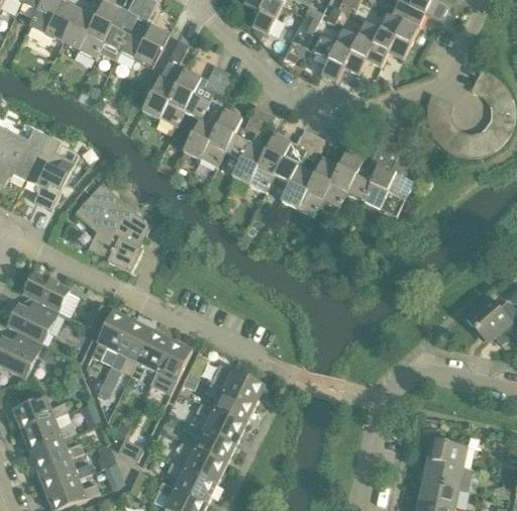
[(64,0),(22,0),(22,1),(37,9),(38,8),(55,16),(63,0),(64,0)]
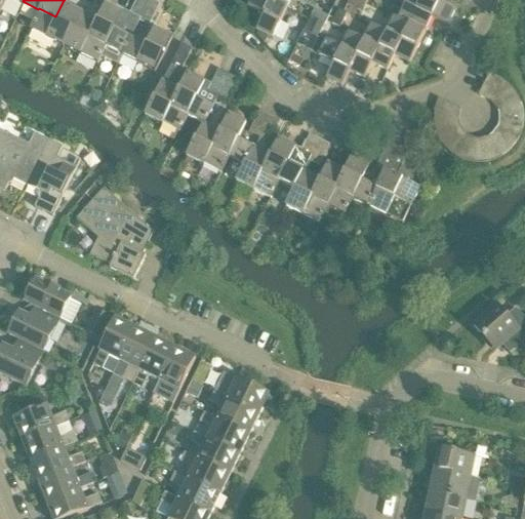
[(81,8),(65,0),(64,0),(55,16),(39,8),(38,9),(30,26),(64,42),(81,8)]
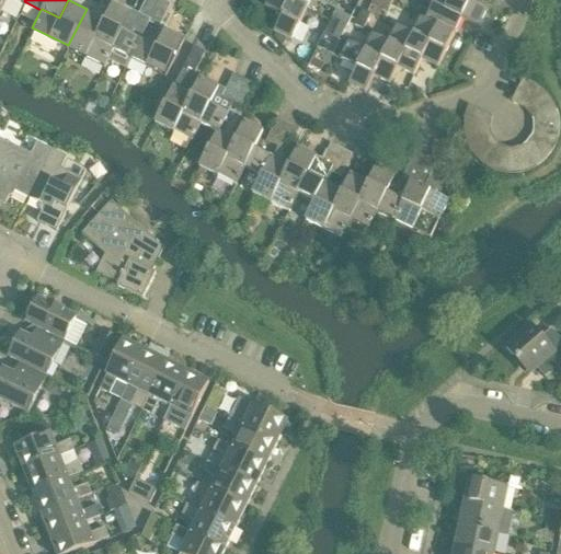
[(148,18),(157,0),(142,0),(137,12),(114,0),(112,0),(103,16),(104,18),(94,35),(113,45),(107,55),(125,64),(129,54),(139,35),(148,18)]
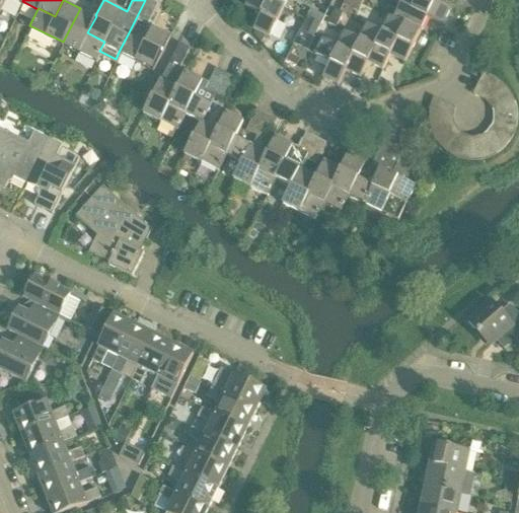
[(147,20),(157,0),(145,0),(137,16),(147,20)]
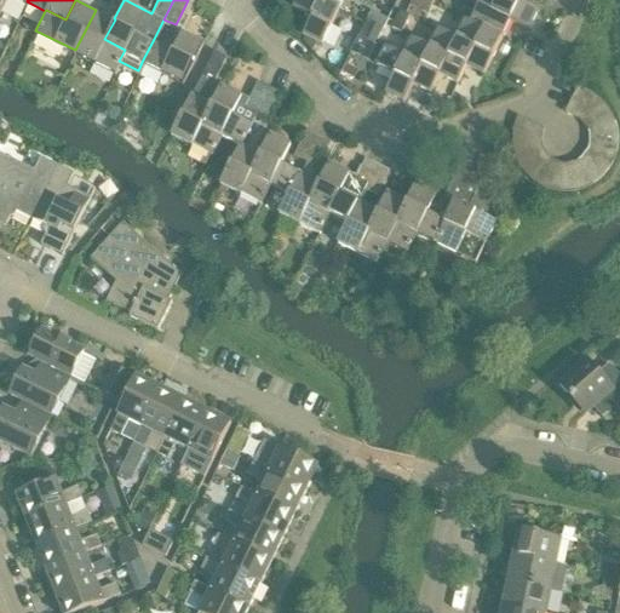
[(294,0),(293,4),(311,12),(303,30),(322,39),(340,3),(336,0),(294,0)]
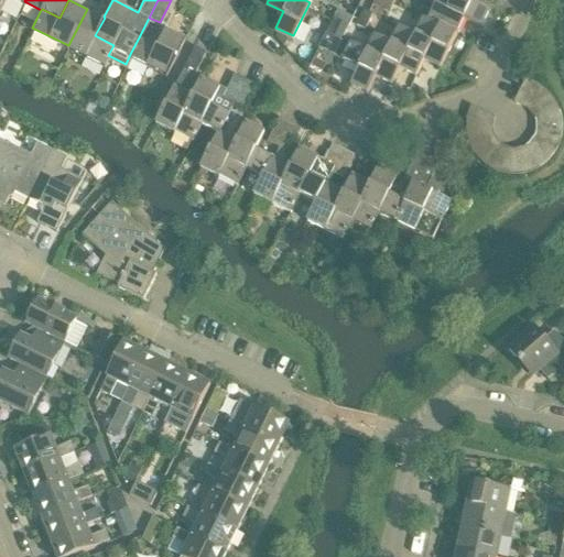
[(440,22),(456,30),(464,14),(481,23),(489,6),(478,0),(451,0),(447,7),(435,0),(429,15),(440,21),(440,22)]
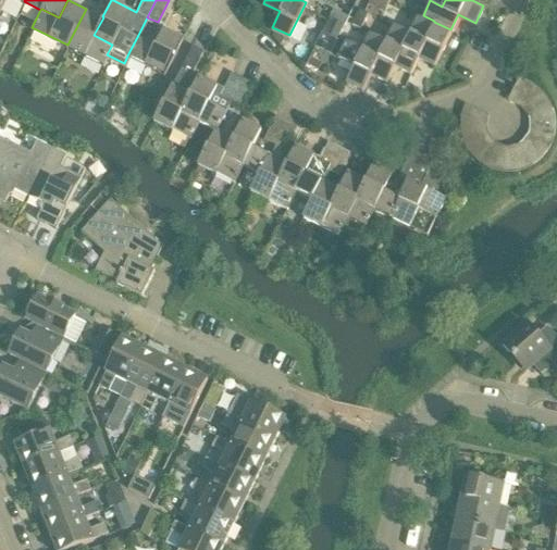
[(345,21),(348,12),(333,4),(330,13),(337,16),(345,21)]
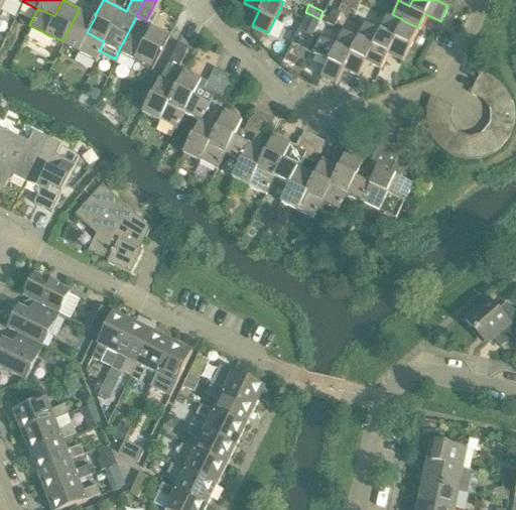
[(334,23),(341,9),(334,5),(327,19),(334,23)]
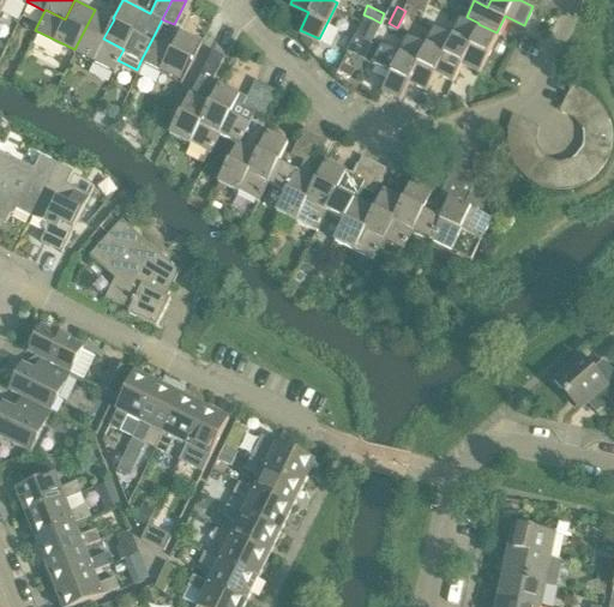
[(114,68),(118,60),(124,49),(103,38),(114,19),(113,18),(95,10),(74,49),(114,68)]
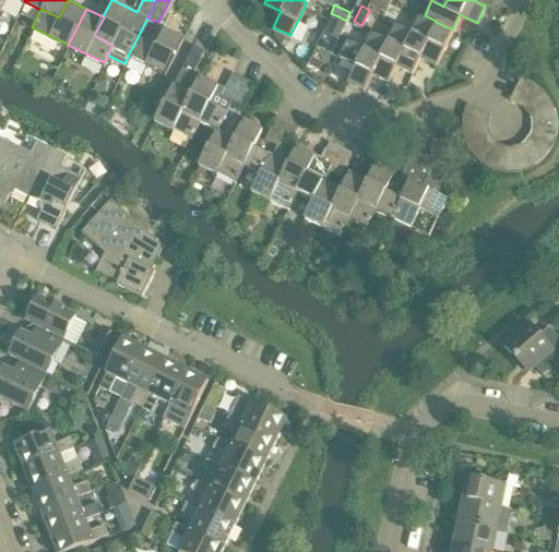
[(331,32),(339,16),(331,13),(323,27),(331,32)]
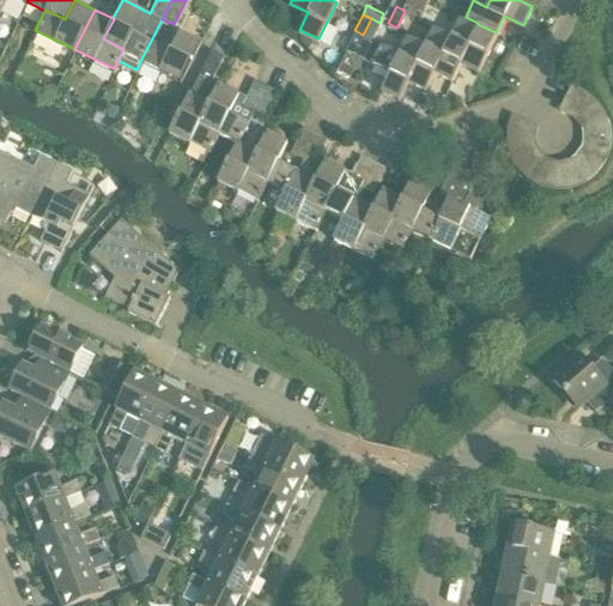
[(478,70),(496,32),(478,24),(478,23),(460,14),(451,32),(469,42),(460,60),(461,60),(478,70)]
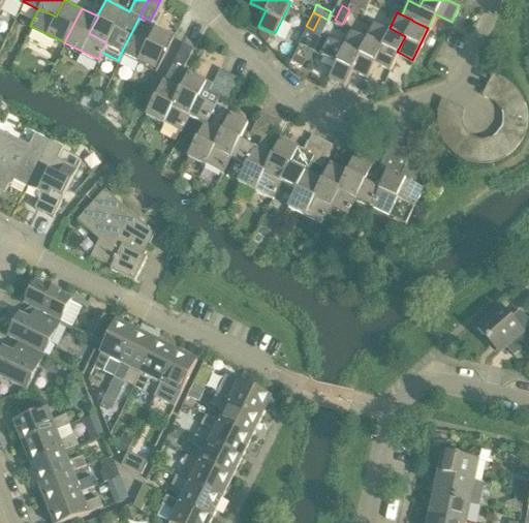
[(320,33),(321,32),(328,20),(320,16),(313,30),(320,33)]
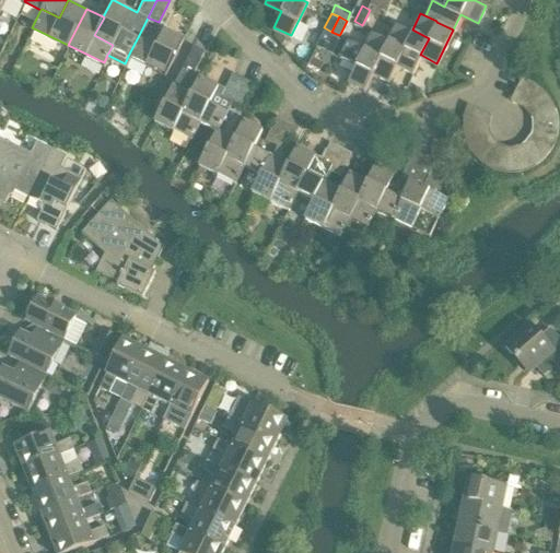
[(412,71),(421,55),(420,55),(429,38),(412,30),(396,22),(388,37),(388,38),(405,46),(396,63),(397,63),(412,71)]
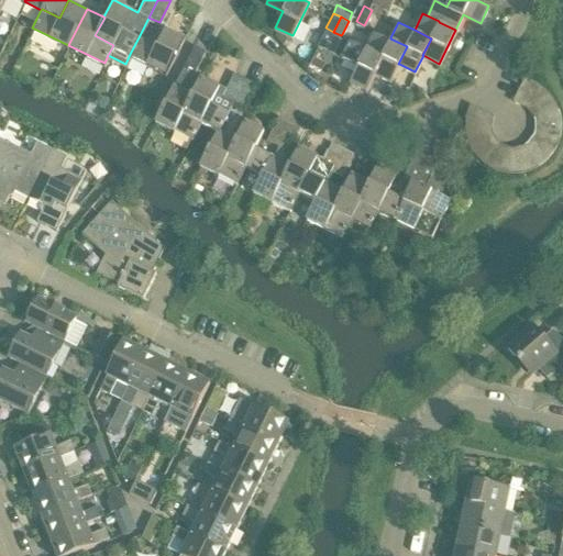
[(166,71),(184,35),(165,25),(156,43),(140,35),(130,54),(166,71)]
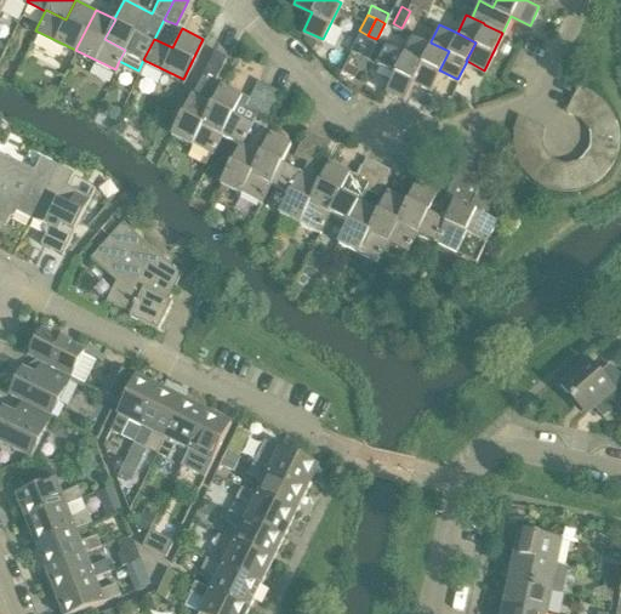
[(376,39),(368,35),(359,30),(351,47),(377,61),(394,69),(386,87),(404,97),(414,79),(412,79),(422,61),(404,51),(386,41),(377,38),(376,39)]
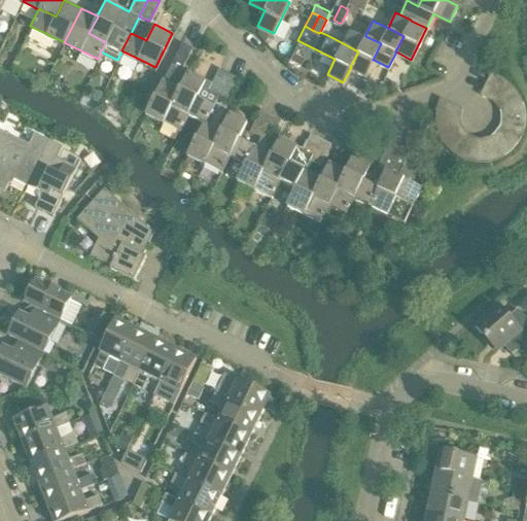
[(365,75),(374,60),(373,60),(381,43),(365,36),(365,35),(350,28),(343,43),(358,51),(350,67),(351,67),(365,75)]
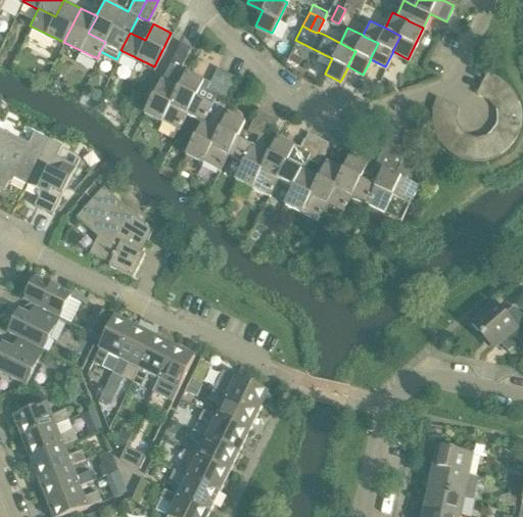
[(161,77),(145,111),(179,128),(187,111),(187,110),(170,102),(179,86),(186,71),(185,71),(179,67),(180,65),(191,44),(181,39),(170,60),(161,77)]
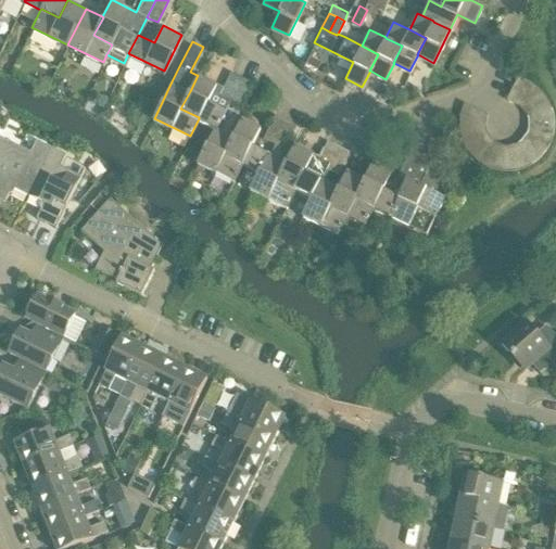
[(311,52),(303,65),(315,71),(321,58),(311,52)]
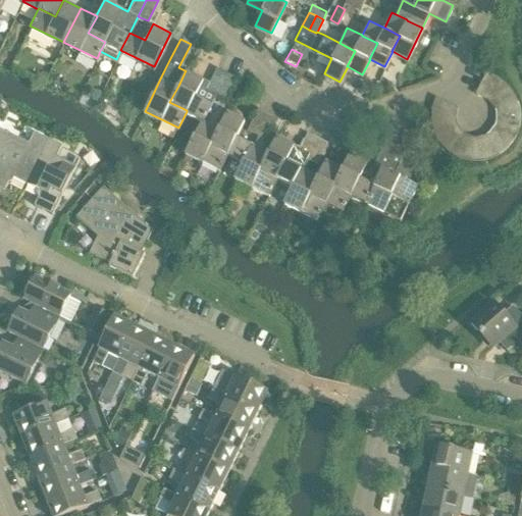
[(209,80),(206,86),(216,91),(227,68),(217,63),(209,80)]
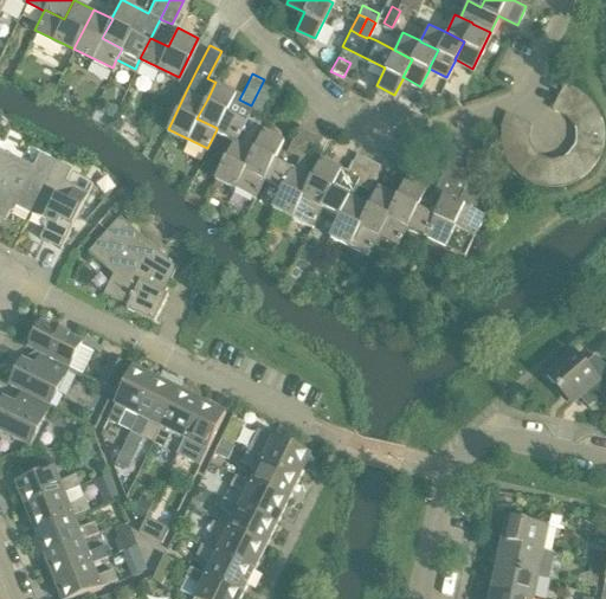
[(207,100),(197,118),(217,128),(217,129),(234,137),(236,137),(245,118),(252,105),(251,105),(239,100),(243,92),(236,90),(216,79),(214,82),(216,82),(207,100)]
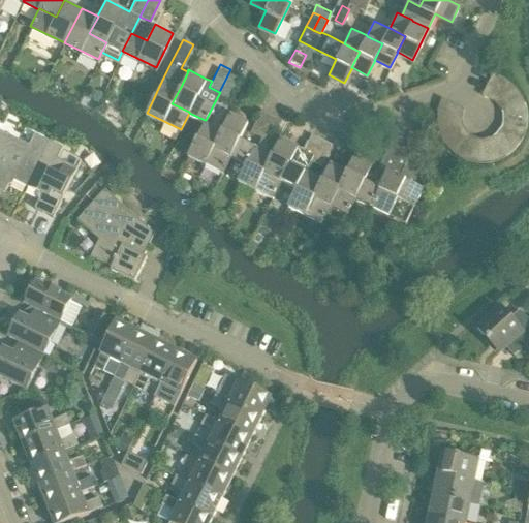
[(230,69),(219,92),(220,92),(229,97),(241,74),(230,69)]
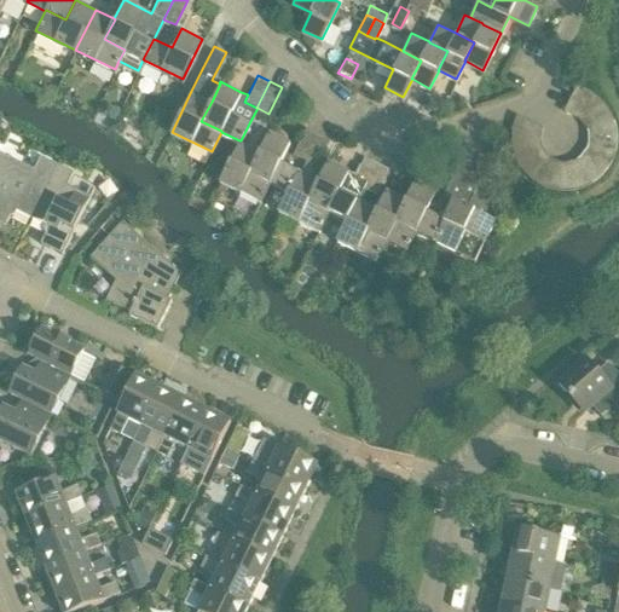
[(578,114),(594,90),(586,85),(577,81),(563,107),(577,113),(578,114)]
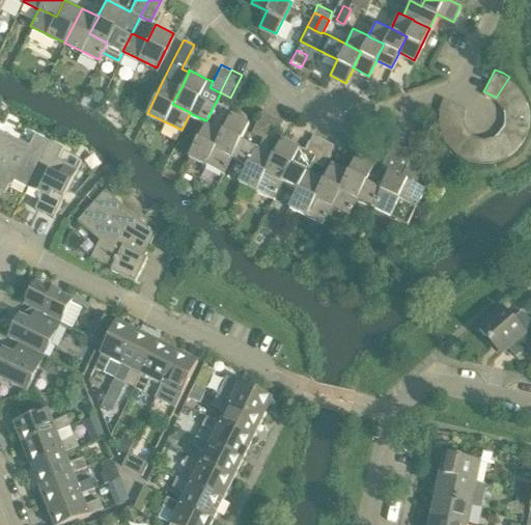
[(503,108),(527,100),(524,92),(520,86),(515,81),(509,77),(496,98),(497,99),(503,106),(503,108)]
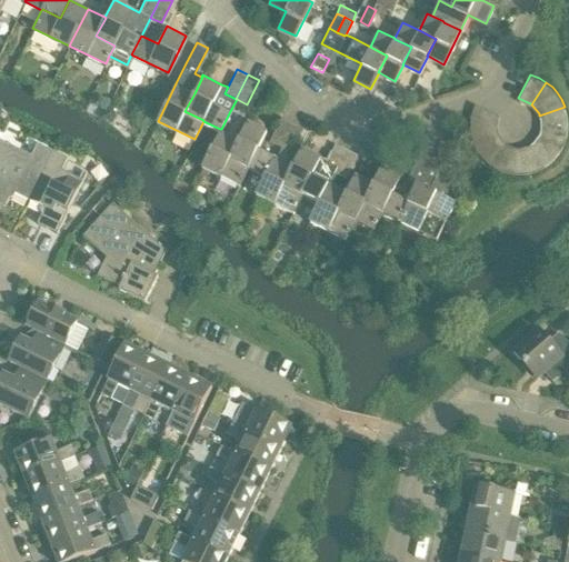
[(102,111),(101,112),(105,113),(112,118),(116,111),(113,104),(107,101),(102,111)]
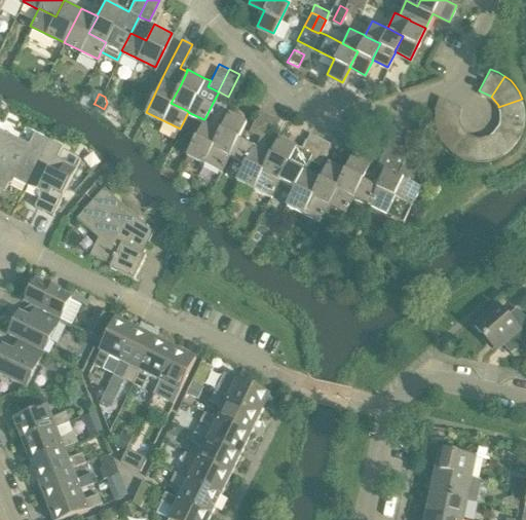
[(436,122),(459,117),(459,115),(460,107),(461,105),(439,94),(437,101),(435,108),(435,115),(436,122)]
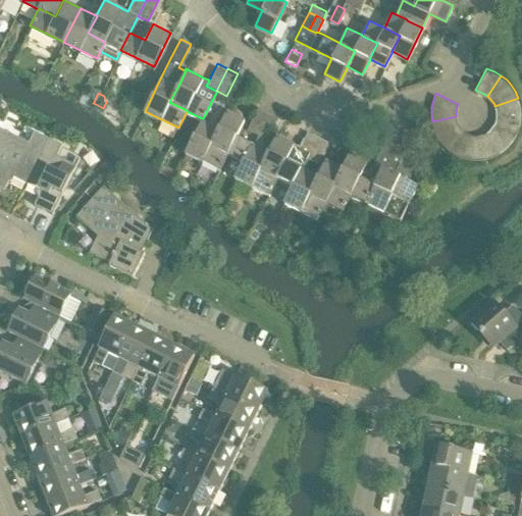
[(519,127),(520,120),(521,113),(520,105),(518,98),(494,106),(496,108),(496,117),(496,119),(519,127)]
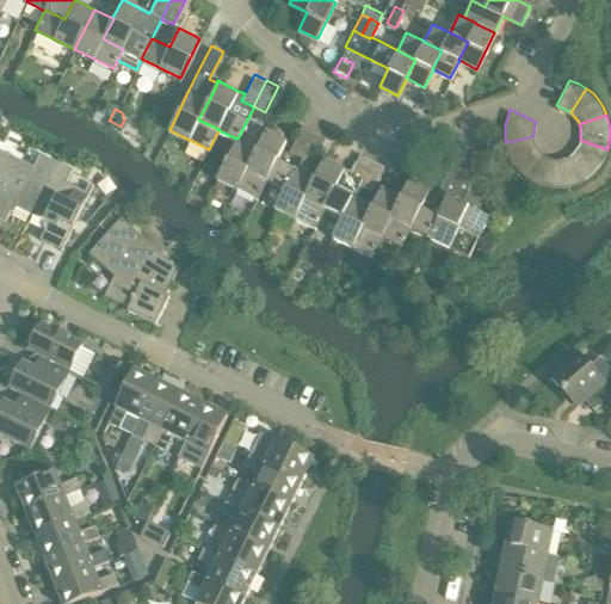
[(302,154),(314,128),(302,122),(290,148),(302,154)]
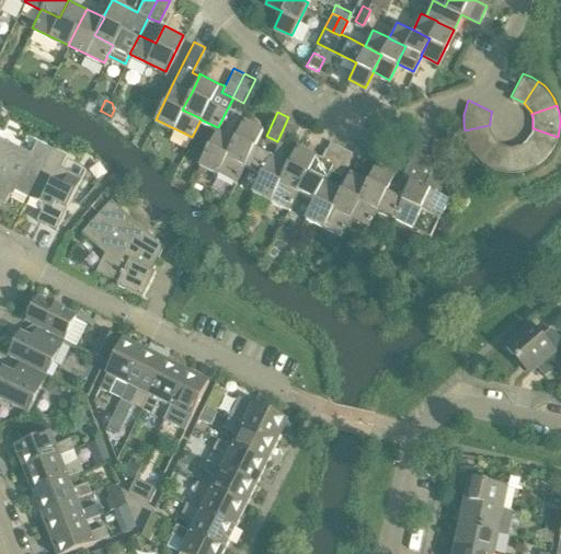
[(236,136),(226,153),(244,162),(244,163),(261,171),(262,172),(271,153),(254,145),(263,127),(244,117),(236,135),(236,136)]
